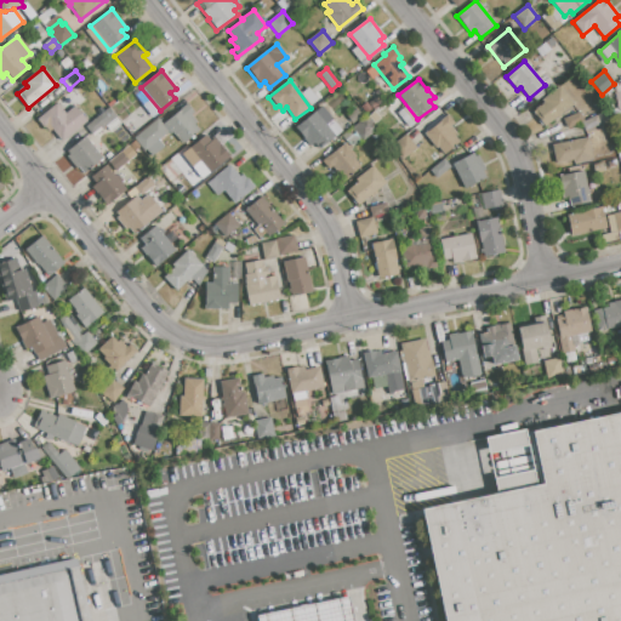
[(559,86),(574,104),(545,127),(533,112),(543,103),(541,100),(559,86)]
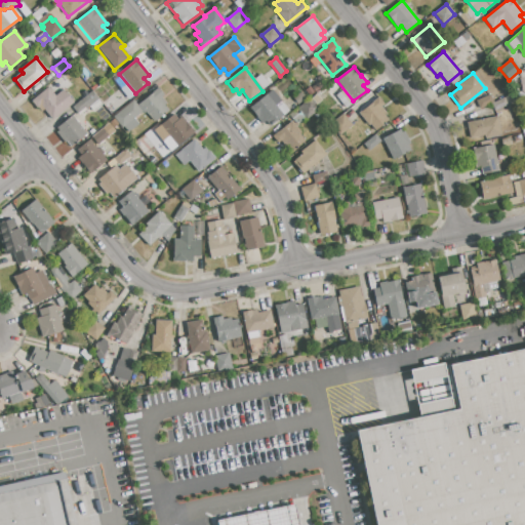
[(32,102),(49,87),(55,95),(63,89),(73,102),(51,119),(43,109),(41,111),(38,107),(37,108),(32,102)]
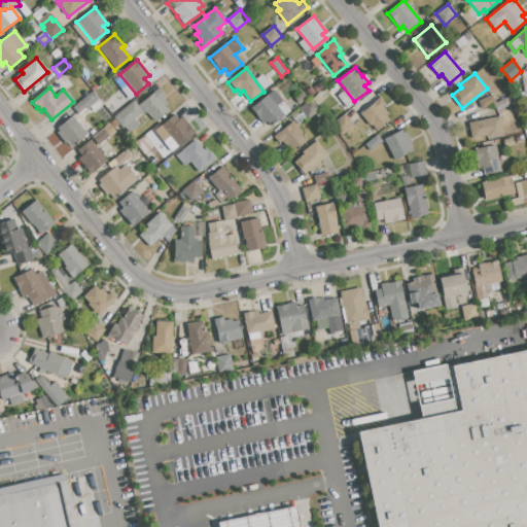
[(139,103),(159,89),(165,96),(162,98),(167,104),(165,106),(169,110),(156,120),(150,113),(148,114),(139,103)]
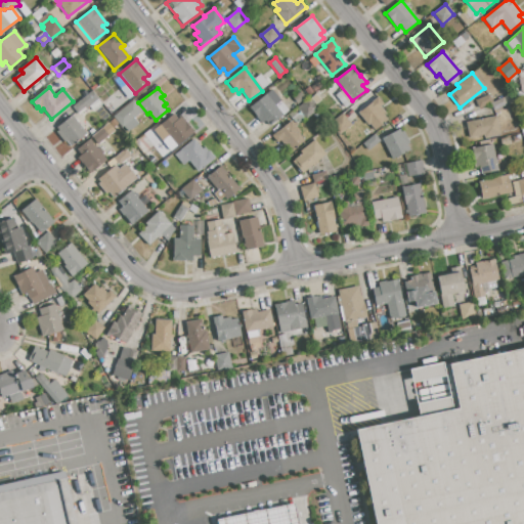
[(73,106),(91,91),(101,103),(93,111),(89,106),(79,115),(73,106)]
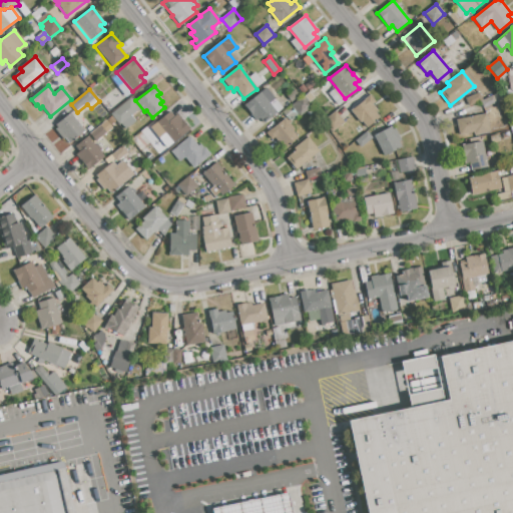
[(261,92),(264,96),(269,92),(275,99),(269,103),(277,113),(264,123),(260,117),(255,121),(243,105),(261,92)]
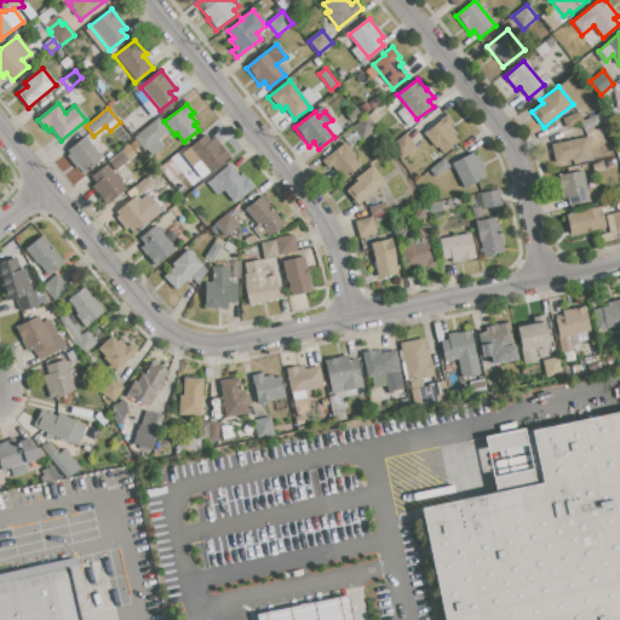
[(368,116),(374,112),(379,119),(373,122),(368,116)]
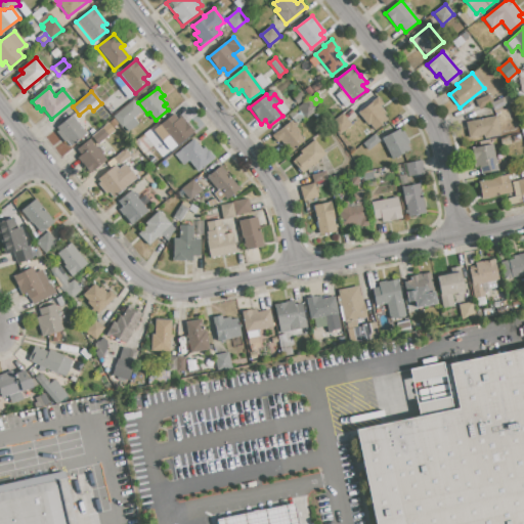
[(475,100),(489,94),(492,102),(490,103),(478,108),(475,100)]
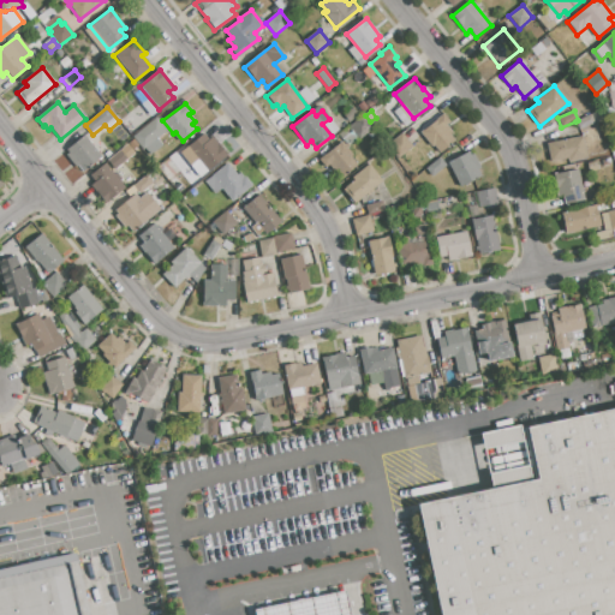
[(421,132),(443,114),(451,123),(447,125),(453,132),(451,133),(455,139),(441,151),(436,144),(431,148),(421,132)]
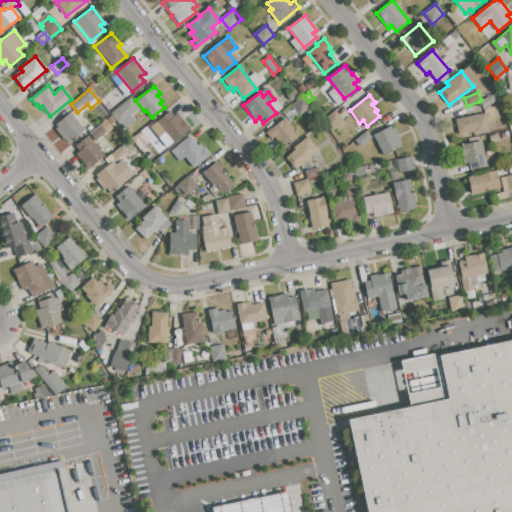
[(479,101),(481,100),(492,96),(495,103),(482,108),(479,101)]
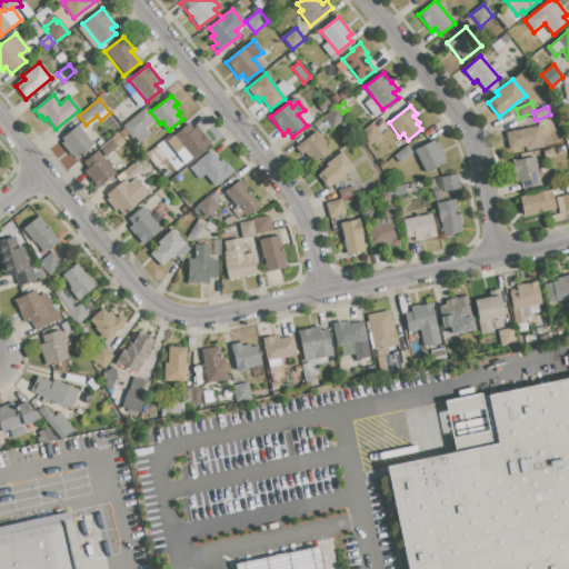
[(143,108),(155,121),(146,128),(151,135),(139,143),(123,125),(143,108)]
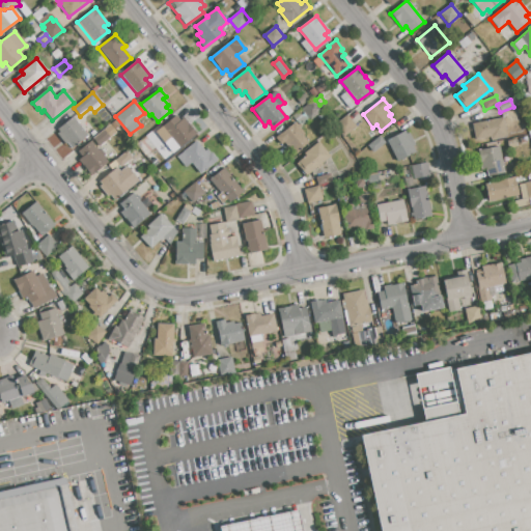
[(303,110),(315,101),(323,110),(310,119),(303,110)]
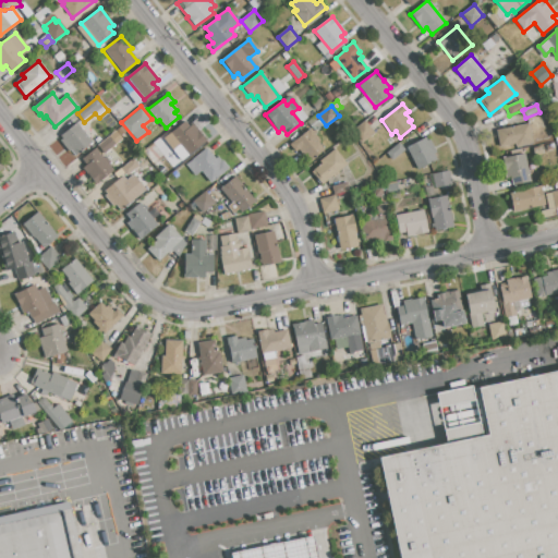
[(364,121),(374,134),(361,144),(351,131),(364,121)]
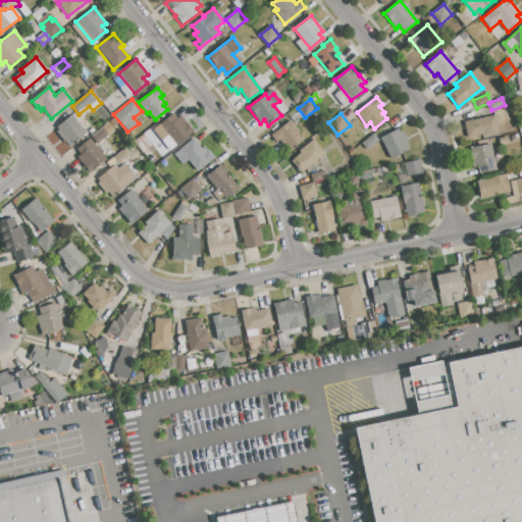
[(71,114),(86,132),(69,145),(66,141),(64,143),(55,132),(57,129),(56,126),(71,114)]
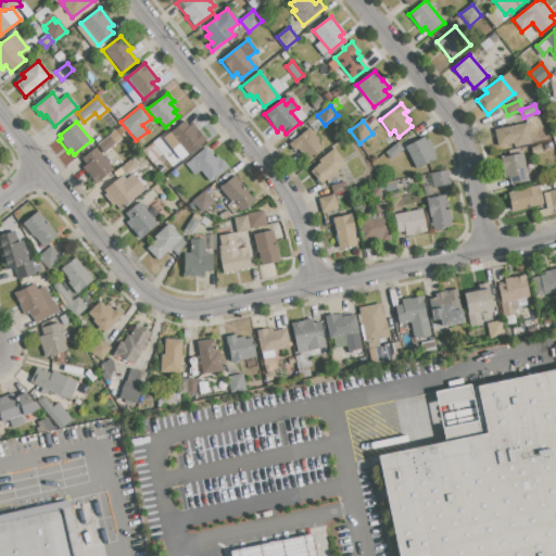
[(169,133),(184,122),(188,126),(192,123),(206,140),(188,154),(169,133)]
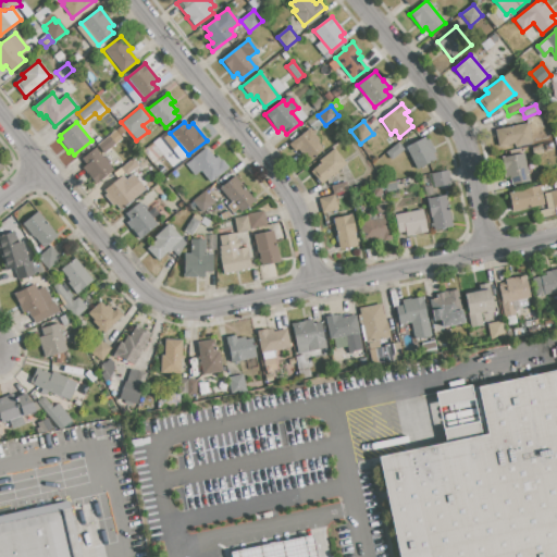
[(495,130),(528,123),(531,144),(514,147),(514,143),(498,146),(495,130)]
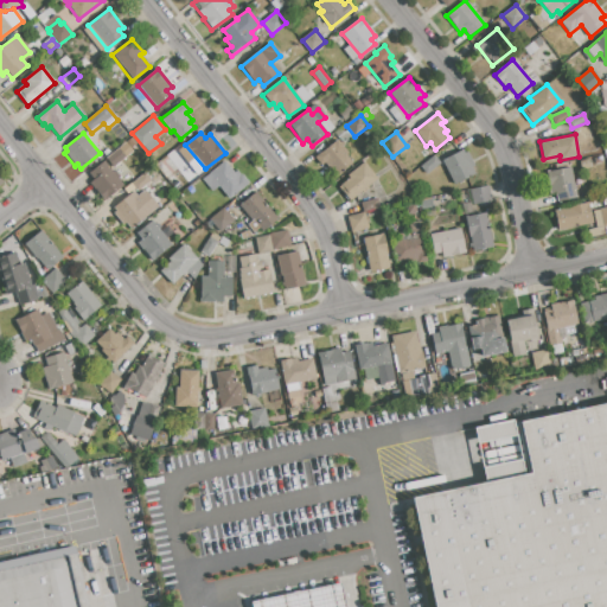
[(338,140),(349,154),(346,155),(352,163),(338,174),(333,168),(331,171),(324,163),(320,166),(313,158),(338,140)]
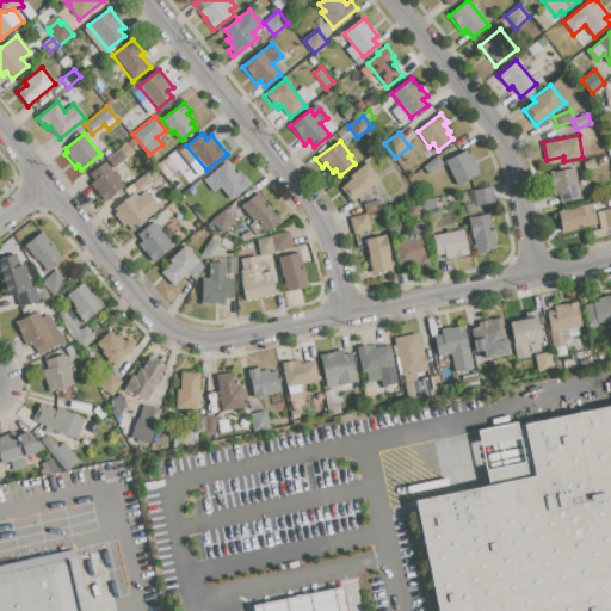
[(107,159),(121,149),(127,158),(115,167),(107,159)]
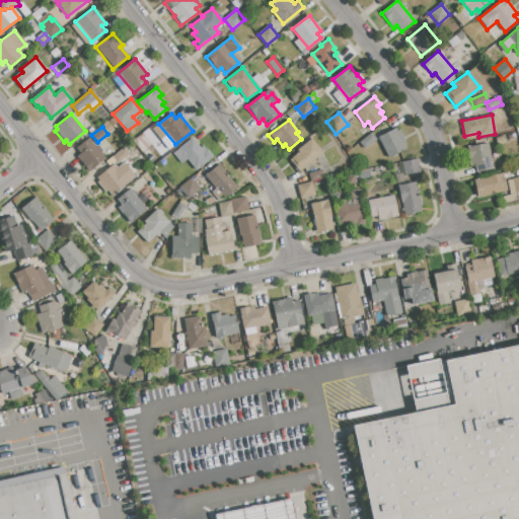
[(378,137),(395,129),(396,131),(399,130),(405,142),(402,144),(405,150),(388,157),(378,137)]
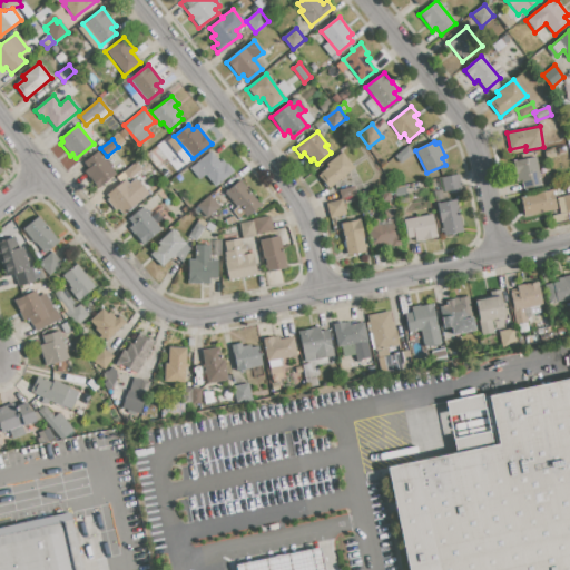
[(395,156),(408,146),(413,154),(400,164),(395,156)]
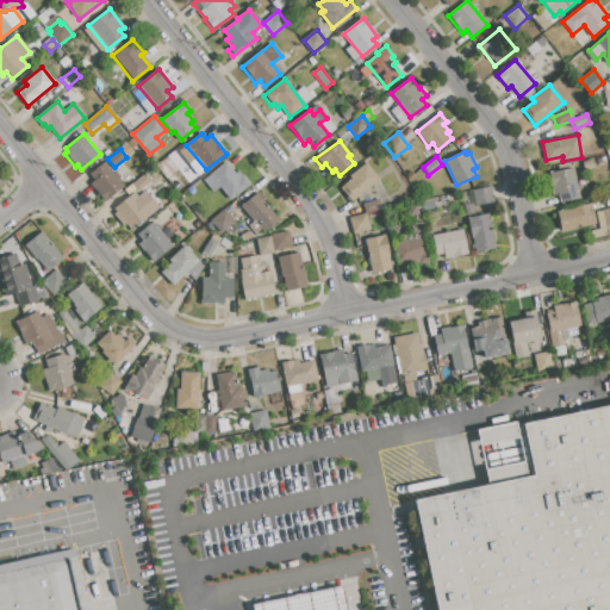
[(169,159),(179,169),(173,174),(174,175),(168,180),(157,168),(169,159)]
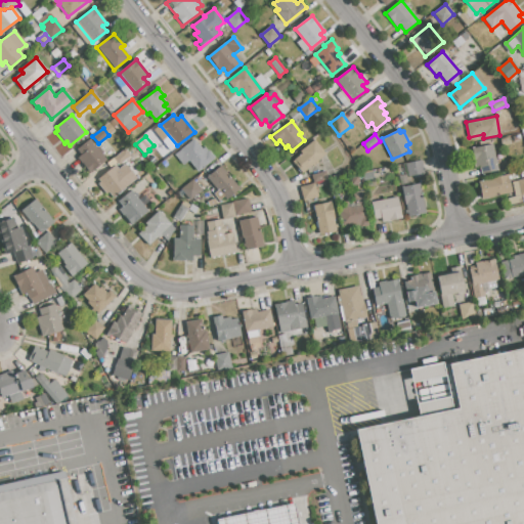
[(500,139),(509,137),(510,144),(501,146),(500,139)]
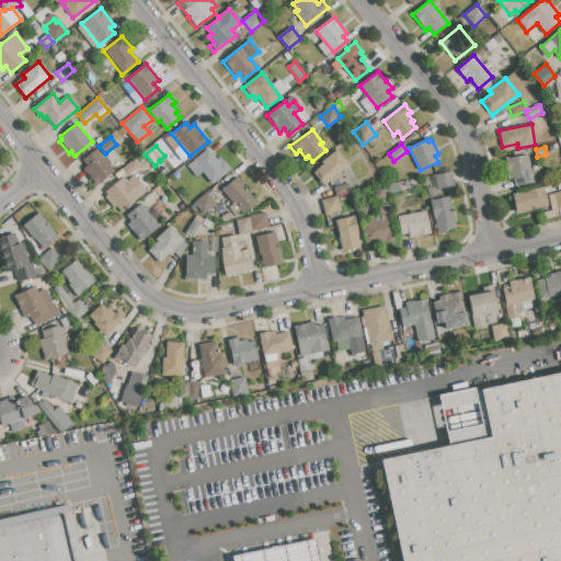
[(96,149),(114,171),(95,185),(83,169),(86,167),(81,160),(96,149)]
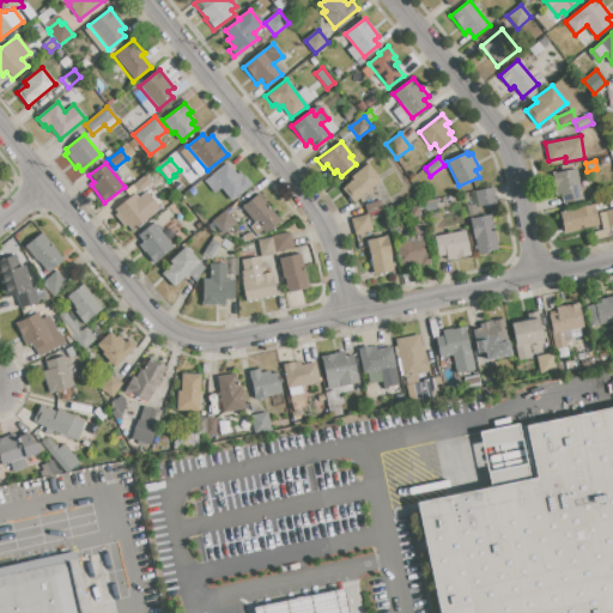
[(205,182),(228,163),(236,174),(238,173),(243,177),(244,176),(252,183),(230,201),(219,188),(213,193),(205,182)]
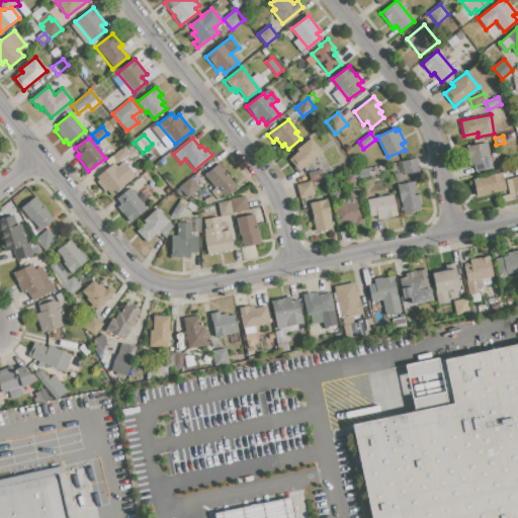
[(311,138),(322,153),(297,171),(288,159),(297,152),(295,150),(311,138)]
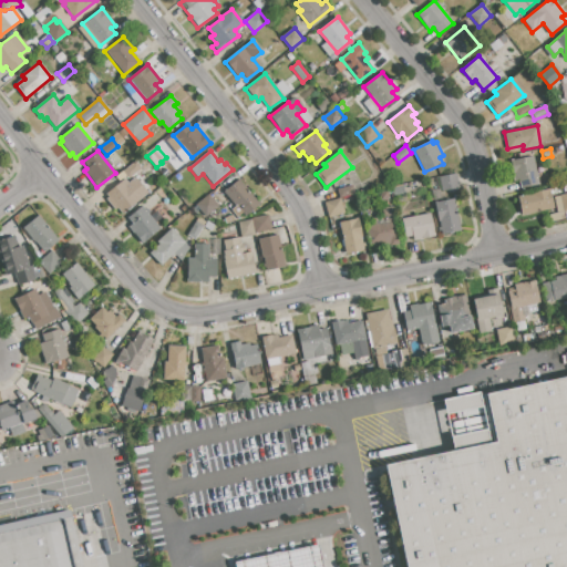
[(142,168),(136,162),(145,155),(152,164),(143,171),(142,168)]
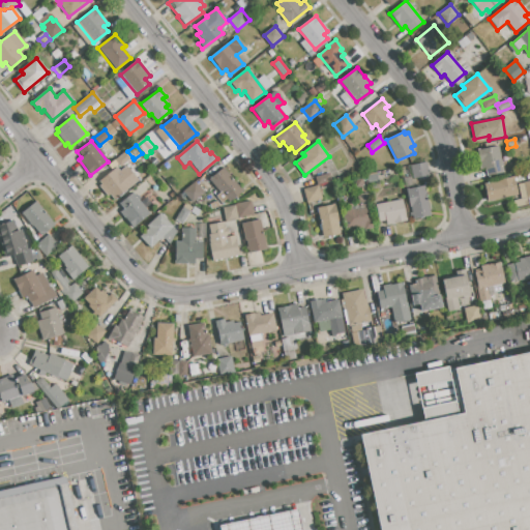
[(498,146),(503,172),(487,175),(486,169),(480,170),(477,150),(498,146)]
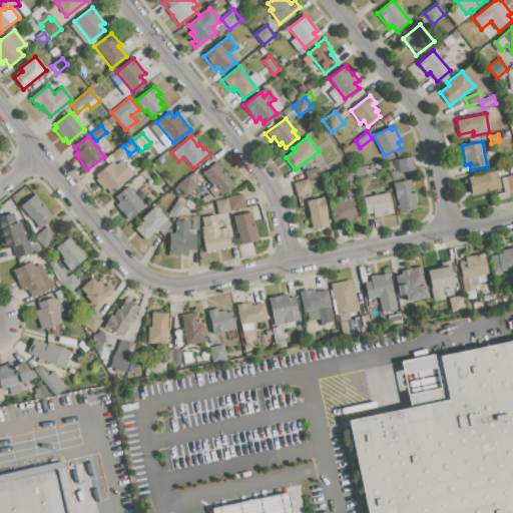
[(110,155),(122,145),(123,146),(128,152),(116,161),(110,155)]
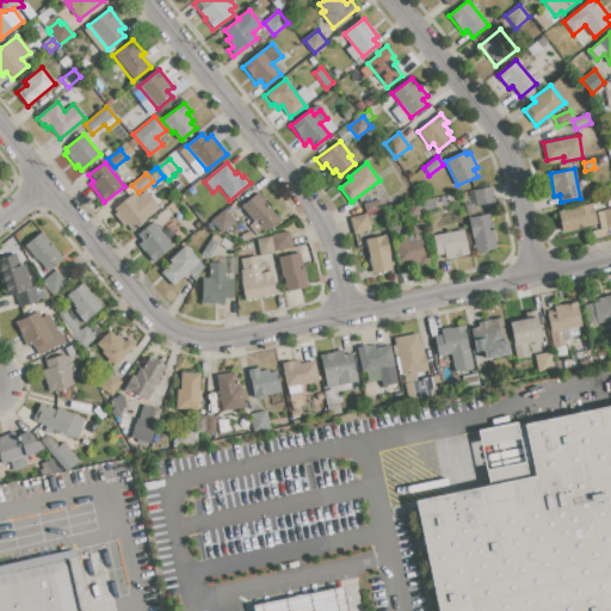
[(143,201),(139,196),(149,184),(154,190),(143,201)]
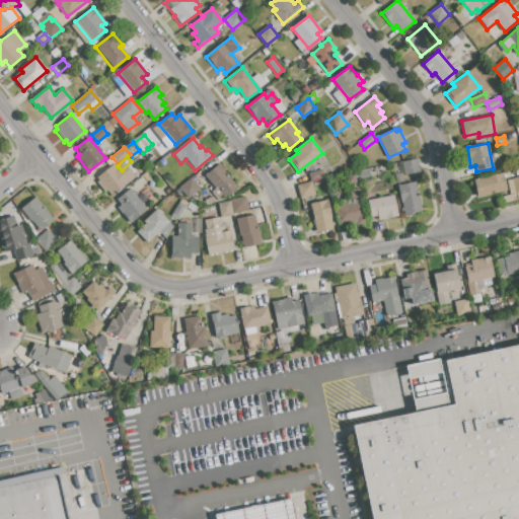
[(402,162),(418,158),(420,171),(405,174),(402,162)]
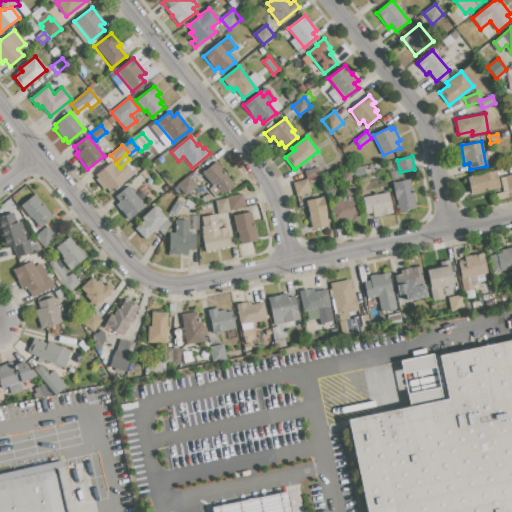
[(201,174),(216,162),(234,184),(221,195),(213,184),(211,186),(201,174)]
